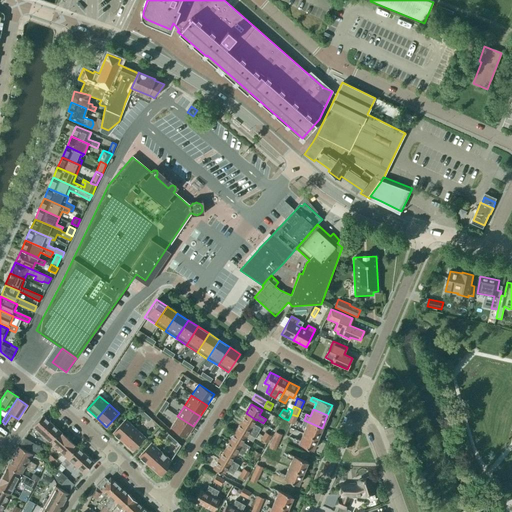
[(253,424),(256,420),(246,413),(240,423),(258,433),(260,428),(253,424)]
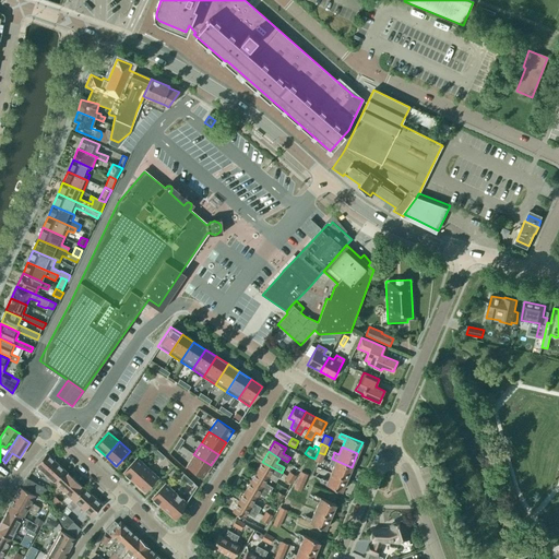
[(318,452),(314,459),(313,460),(320,463),(324,454),(318,452)]
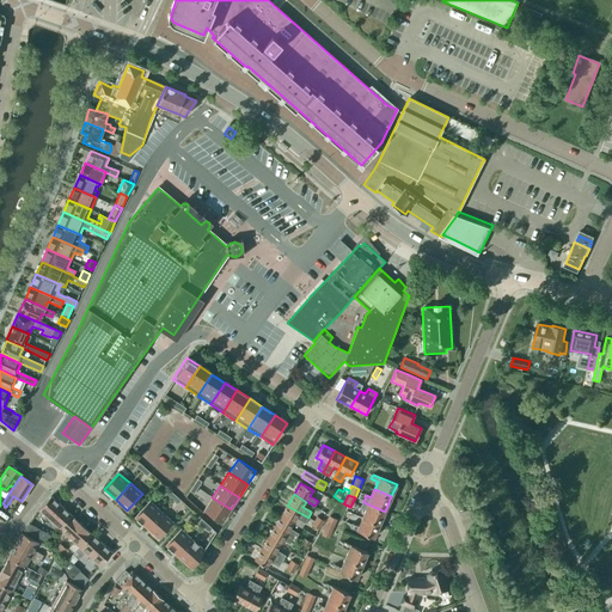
[(72,515),(50,496),(38,510),(59,528),(72,515)]
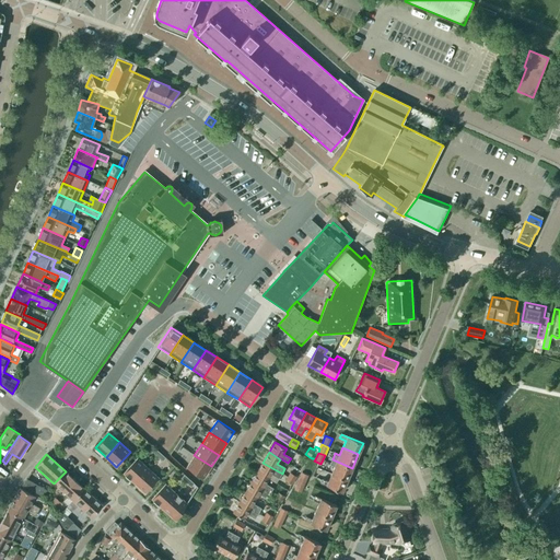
[(211,466),(194,455),(186,467),(203,478),(211,466)]
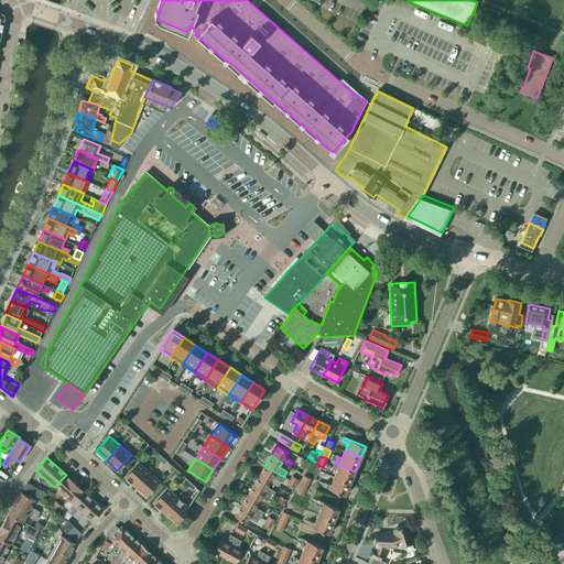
[(134,487),(149,472),(138,462),(125,477),(134,487)]
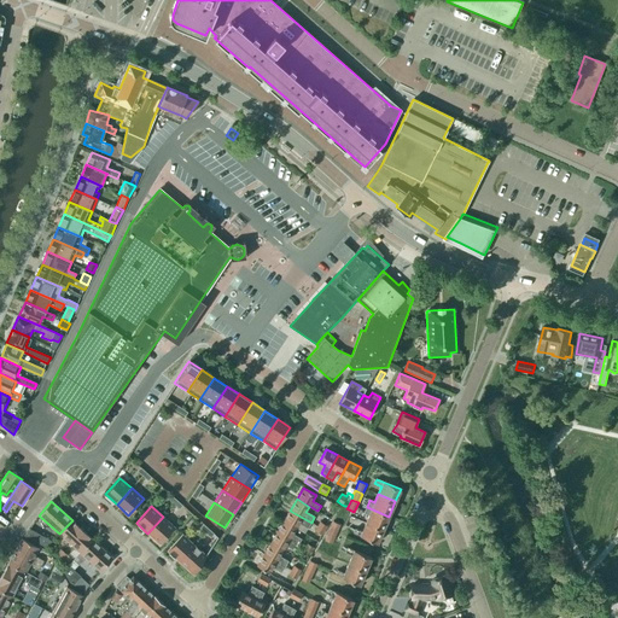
[(369,516),(366,523),(384,530),(389,517),(367,507),(363,513),(369,516)]
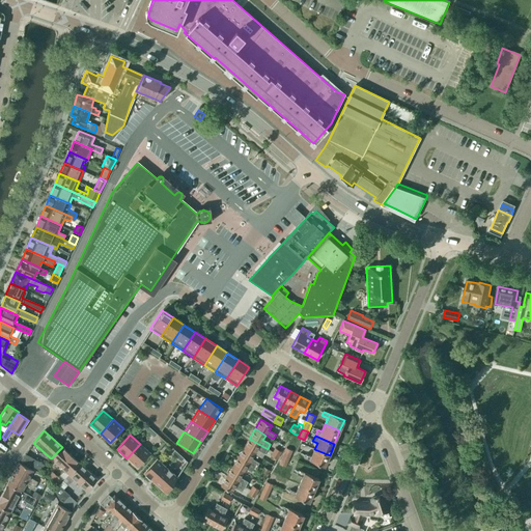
[(264,453),(268,449),(249,439),(244,448),(254,454),(257,449),(264,453)]
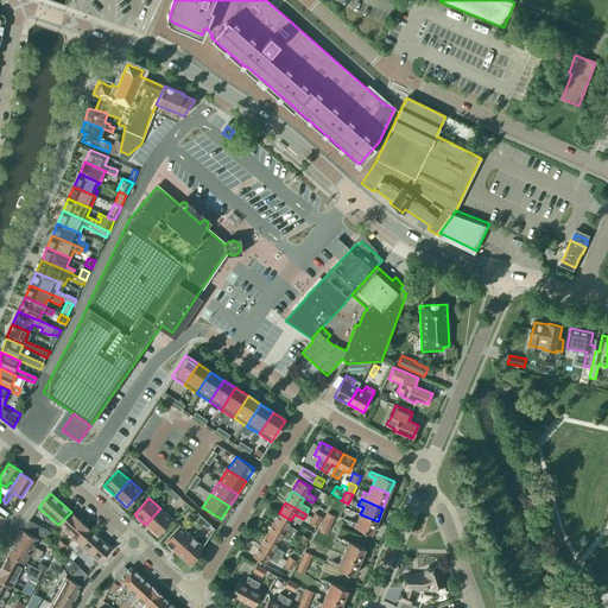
[(172,519),(160,508),(145,525),(157,534),(172,519)]
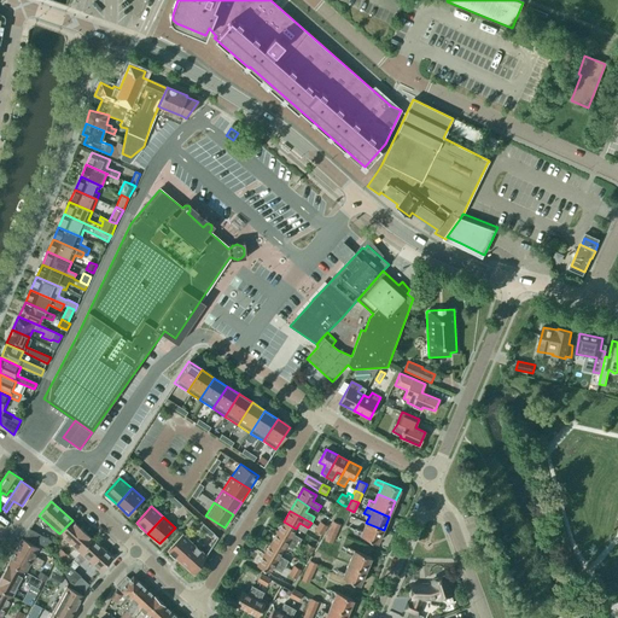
[(73,520),(59,534),(80,553),(92,540),(73,520)]
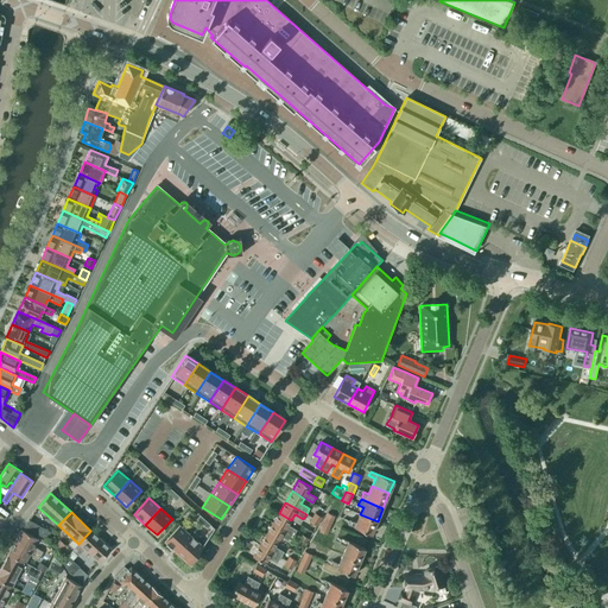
[(289,525),(291,520),(279,513),(272,524),(293,536),(297,530),(289,525)]
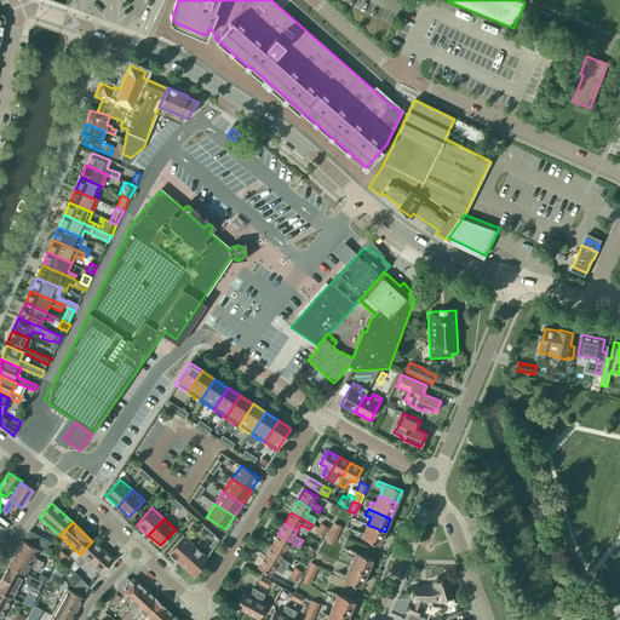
[(333,523),(329,533),(337,535),(342,527),(333,523)]
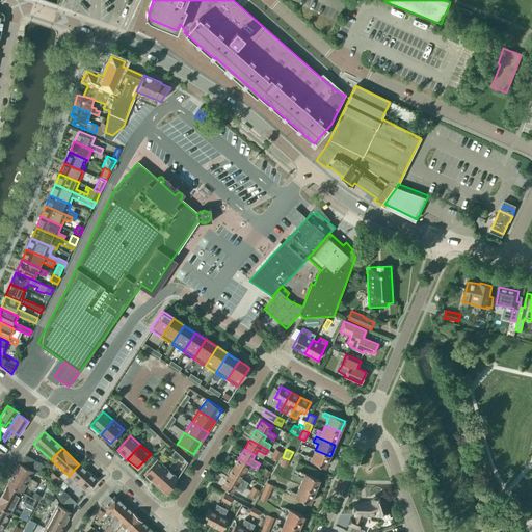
[(330,456),(315,450),(312,457),(306,455),(304,459),(325,468),(330,456)]
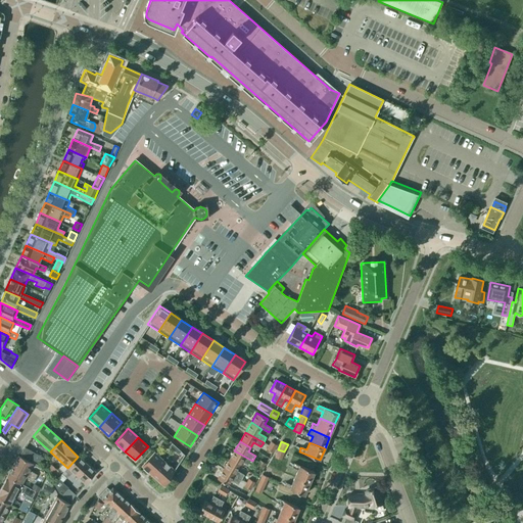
[(39,463),(44,458),(25,447),(20,454),(39,463)]
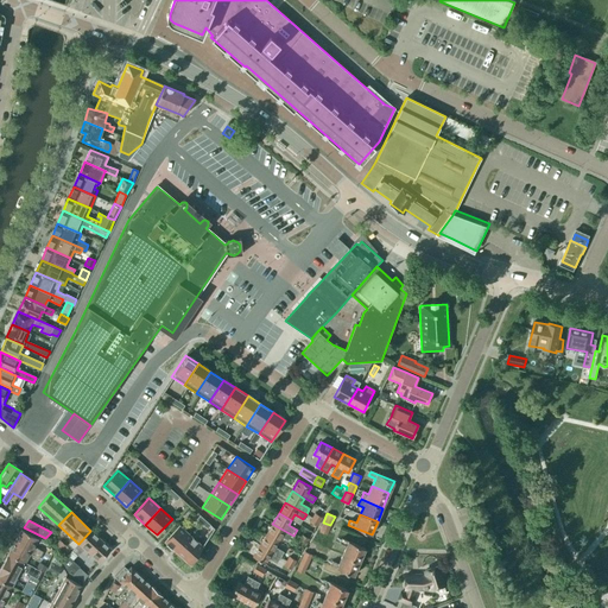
[(330,525),(323,523),(320,531),(327,534),(330,525)]
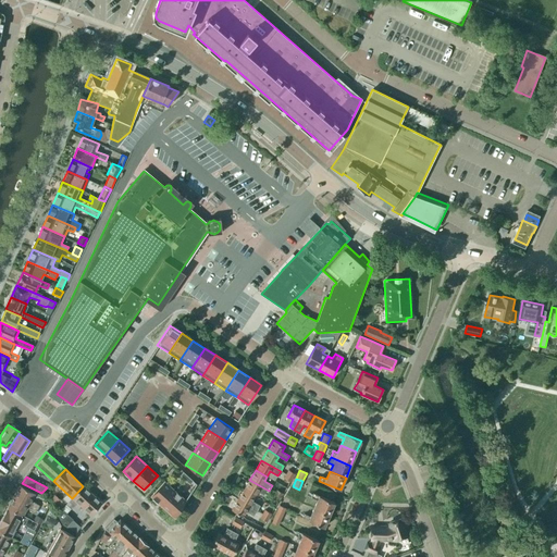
[(265,496),(269,491),(249,480),(244,490),(255,496),(258,492),(265,496)]
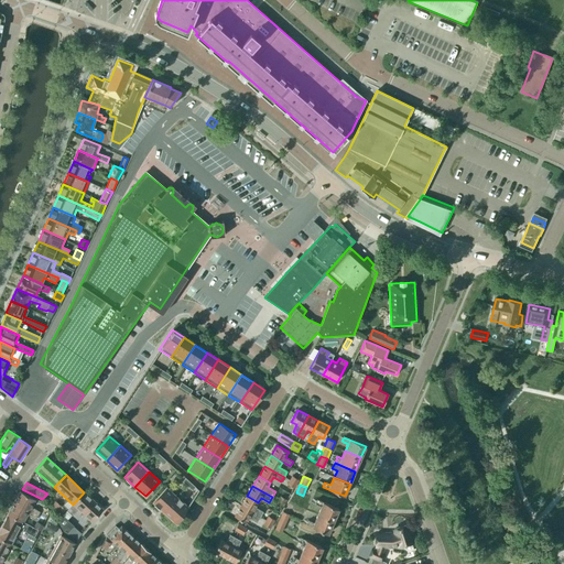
[(153,502),(165,513),(179,499),(166,488),(153,502)]
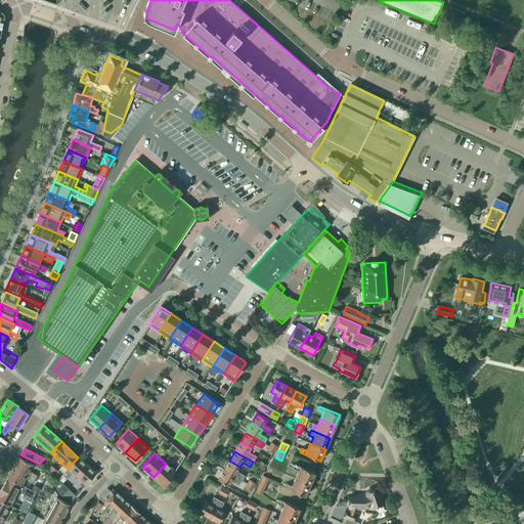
[(18,456),(7,477),(22,485),(26,478),(28,479),(27,479),(33,483),(37,476),(31,473),(29,472),(33,465),(18,456)]
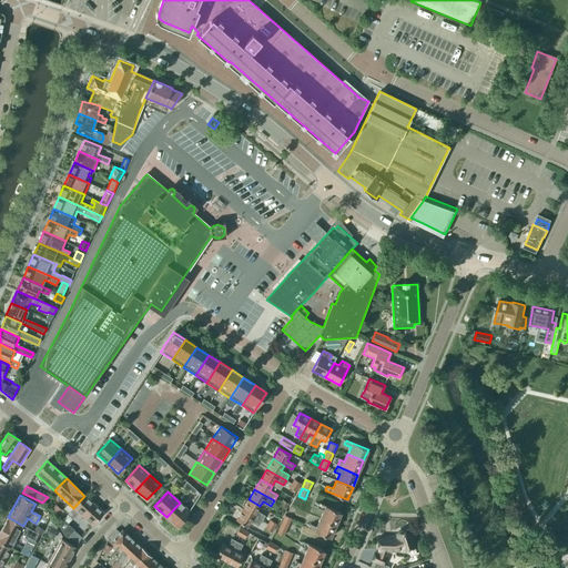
[(104,513),(84,496),(73,508),(68,514),(72,518),(78,513),(92,526),(104,513)]
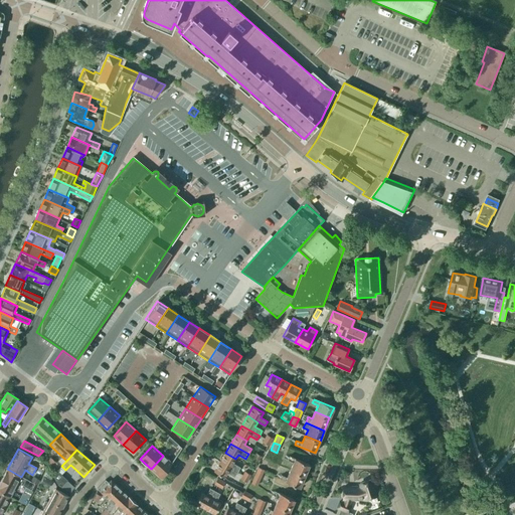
[(418,463),(423,461),(420,452),(415,454),(418,463)]
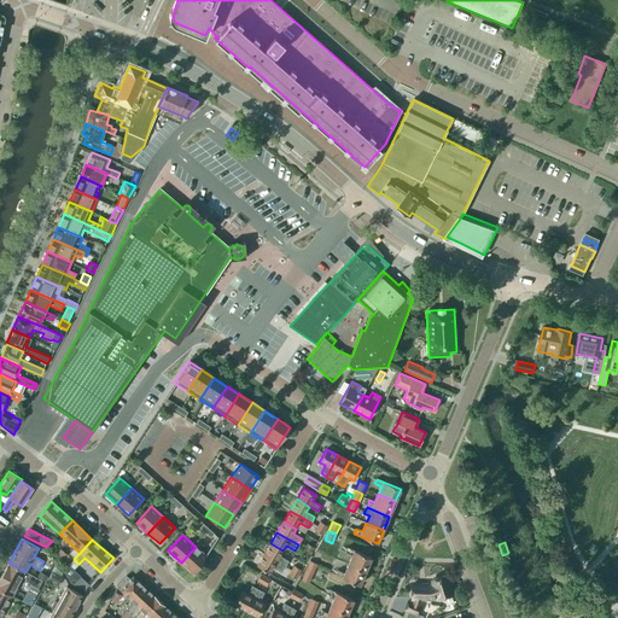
[(280,557),(283,551),(270,543),(263,554),(285,567),(289,561),(280,557)]
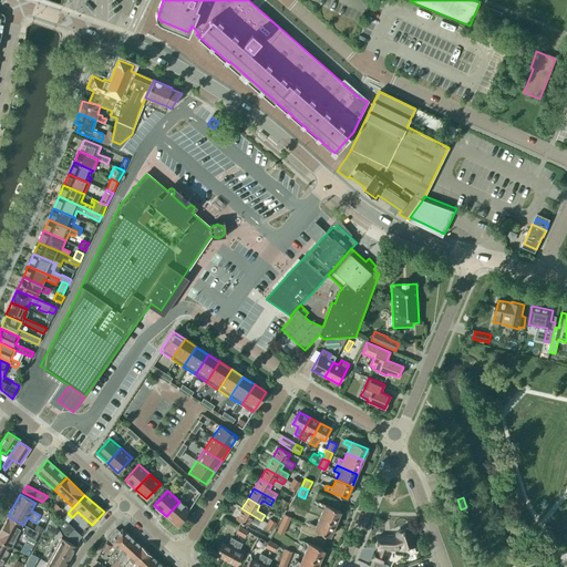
[(179,502),(166,516),(177,527),(189,509),(179,502)]
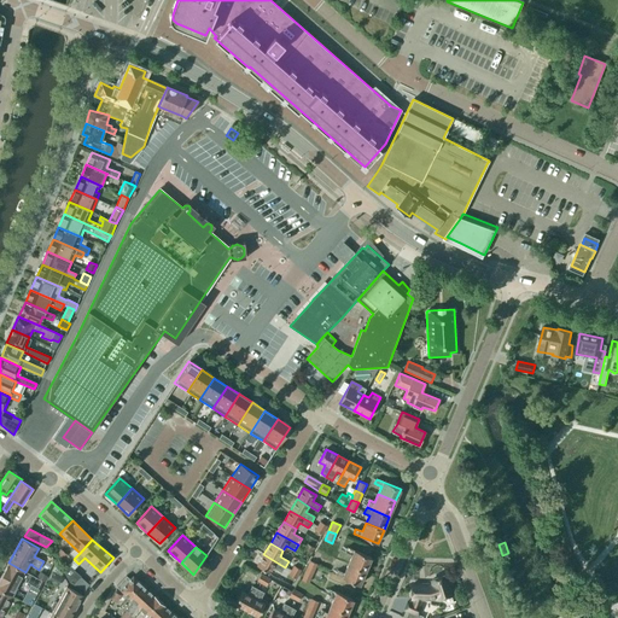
[(348,564),(366,572),(372,558),(348,548),(345,552),(353,555),(348,564)]
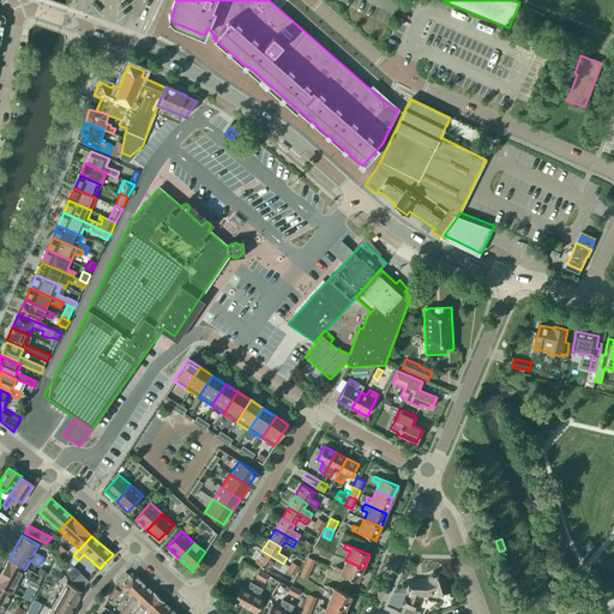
[(65,552),(59,546),(55,551),(61,557),(65,552)]
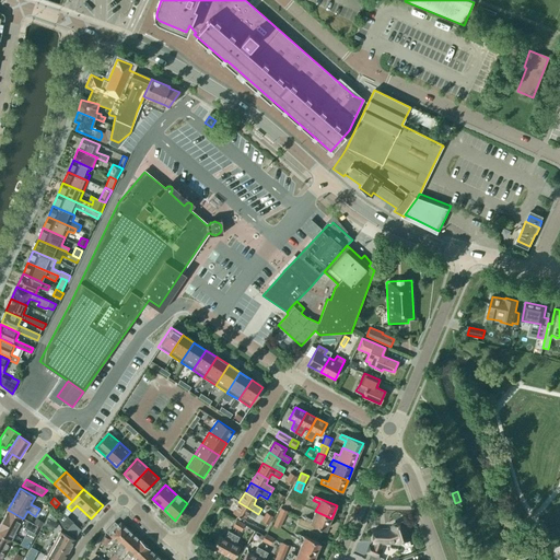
[(255,518),(258,514),(238,502),(233,513),(244,520),(247,514),(255,518)]
